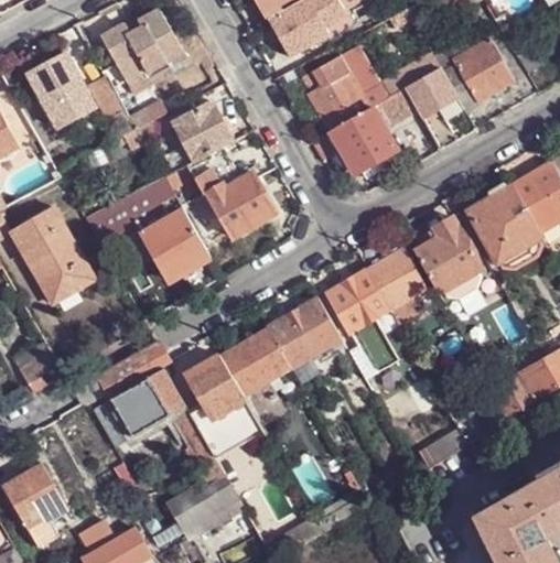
[(254,0),(262,15),(290,0),(254,0)]
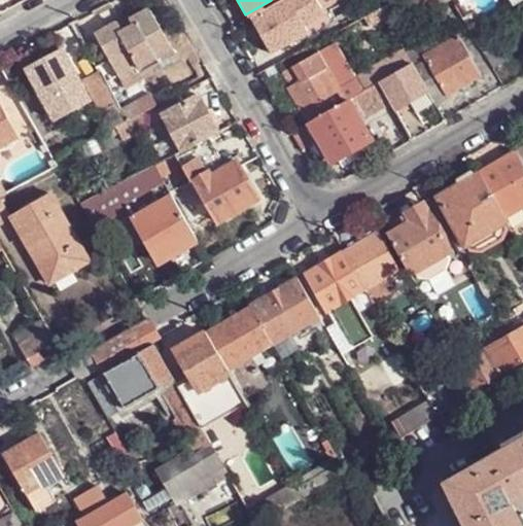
[(271,0),(245,14),(247,18),(276,0),(271,0)]
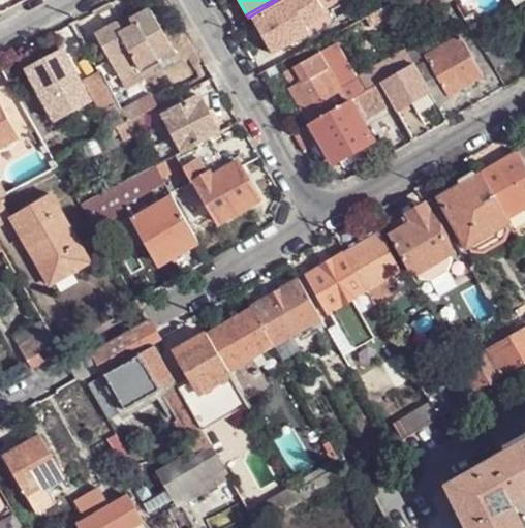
[(277,0),(248,18),(256,33),(268,53),(290,40),(285,34),(300,26),(285,0),(277,0)]
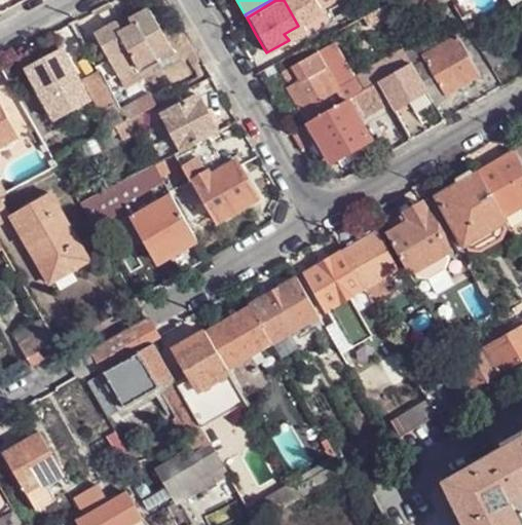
[(284,0),(298,26),(320,13),(312,0),(284,0)]
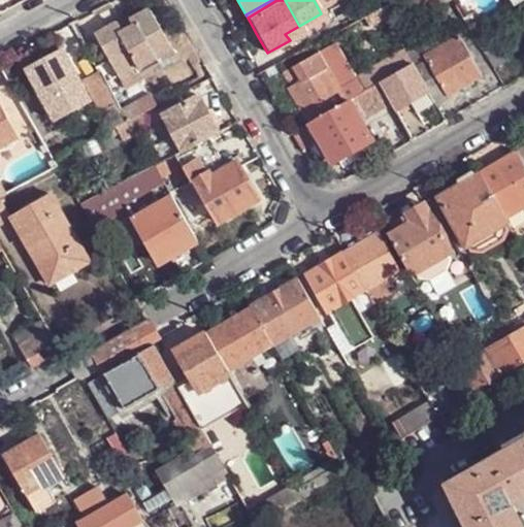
[(393,0),(377,9),(380,15),(401,4),(399,0),(393,0)]
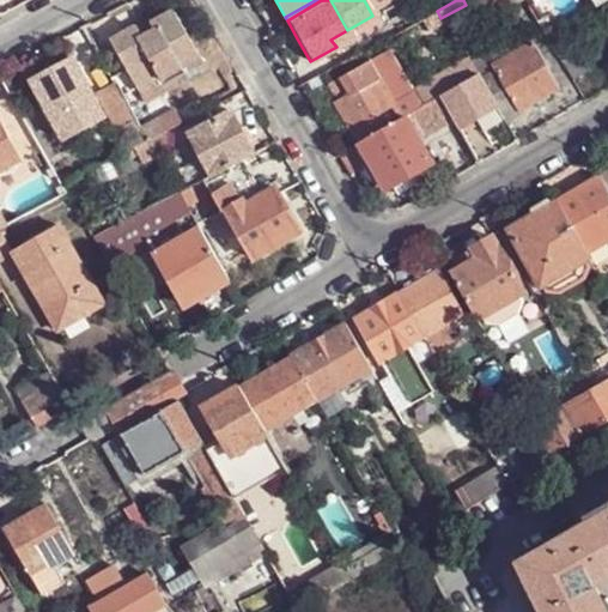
[(463,0),(466,5),(472,14),(494,0),(463,0)]
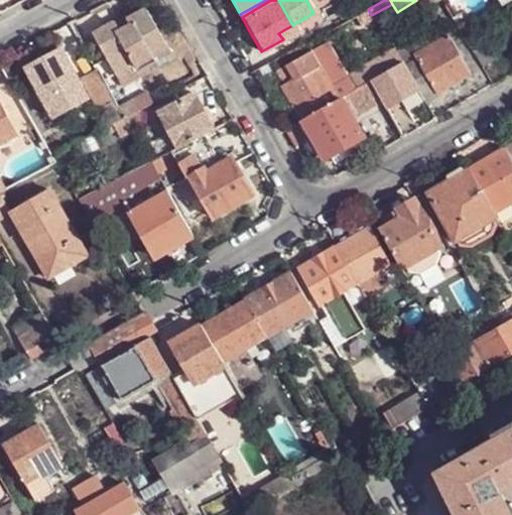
[(422,0),(438,25),(451,18),(439,0),(422,0)]
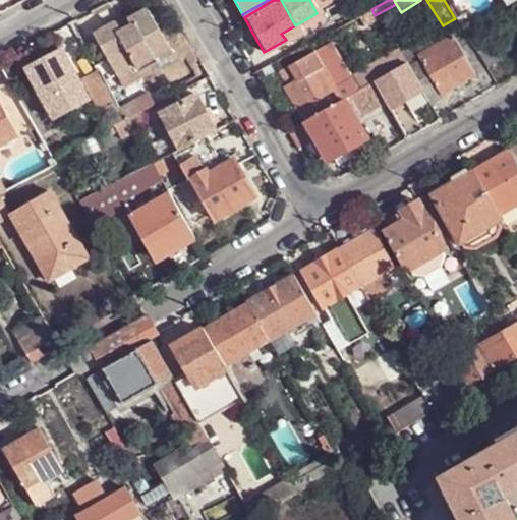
[(92,33),(120,84),(172,55),(161,34),(147,9),(130,17),(126,19),(128,22),(118,29),(113,20),(92,33)]
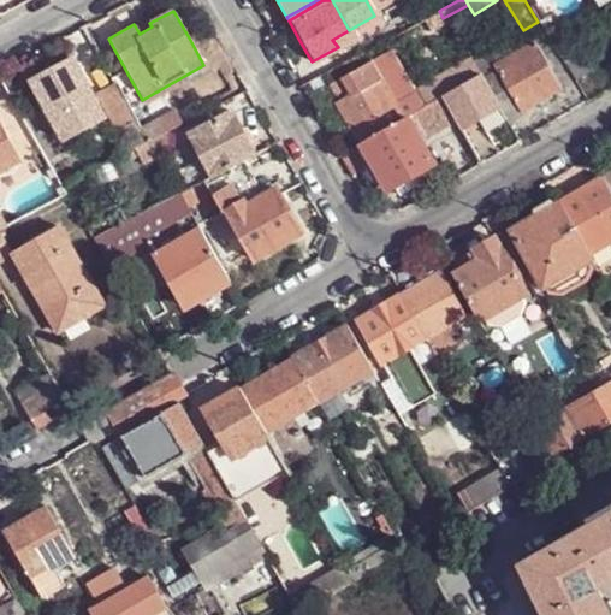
[(443,18),(439,11),(419,22),(425,33),(445,21),(443,18)]
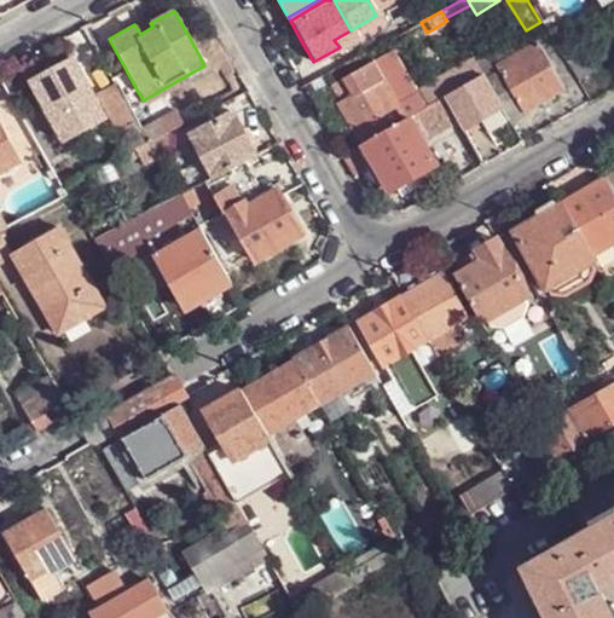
[(151,15),(134,24),(140,34),(152,27),(150,23),(155,21),(151,15)]
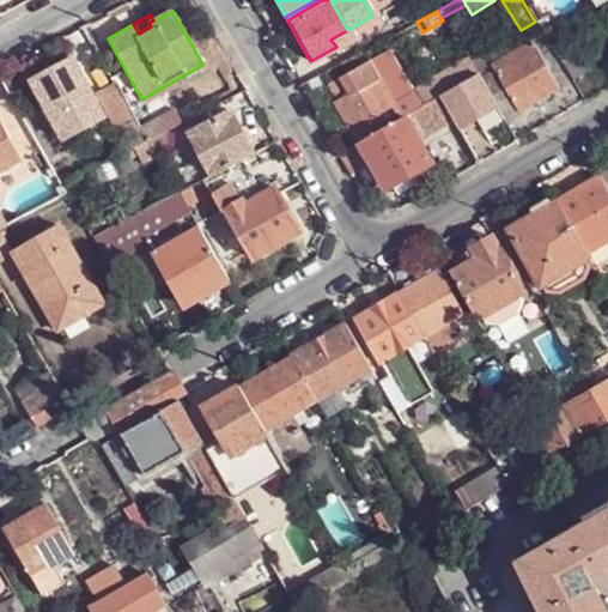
[(352,38),(347,30),(330,40),(336,47),(352,38)]
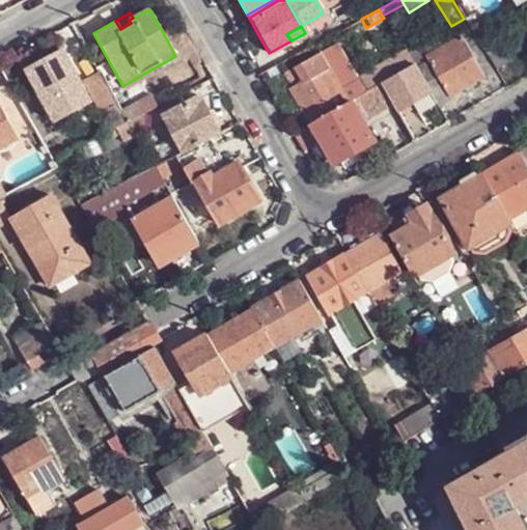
[(423,56),(441,45),(434,31),(404,50),(411,63),(413,65),(424,59),(423,56)]
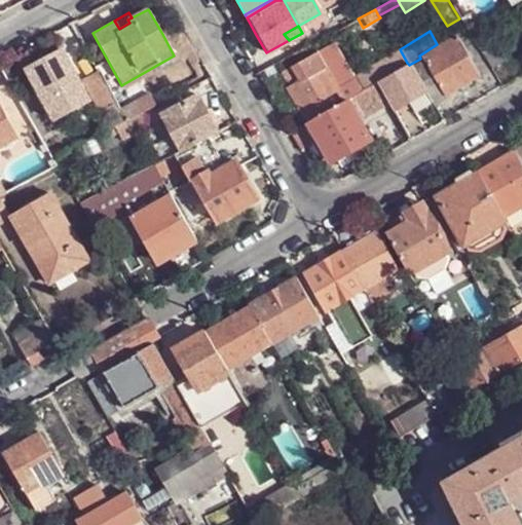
[(487,67),(501,58),(487,34),(473,42),(487,67)]
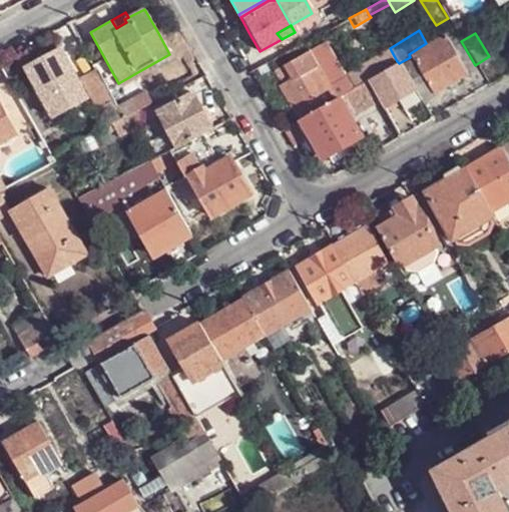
[(426,43),(409,54),(410,57),(426,85),(430,91),(465,72),(442,34),(426,43)]
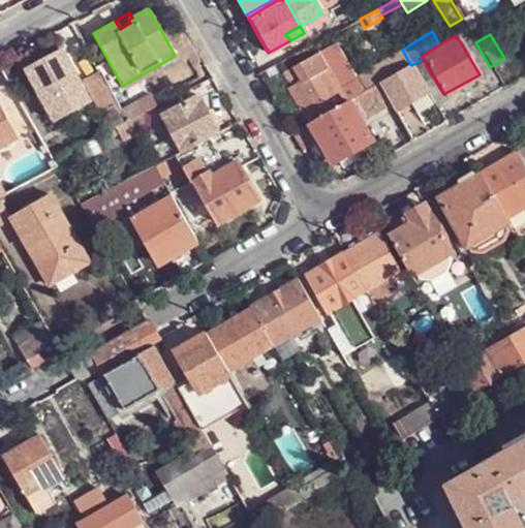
[(334,41),(290,65),(299,81),(287,88),(287,89),(297,104),(307,121),(343,101),(337,89),(350,82),(354,79),(334,41)]
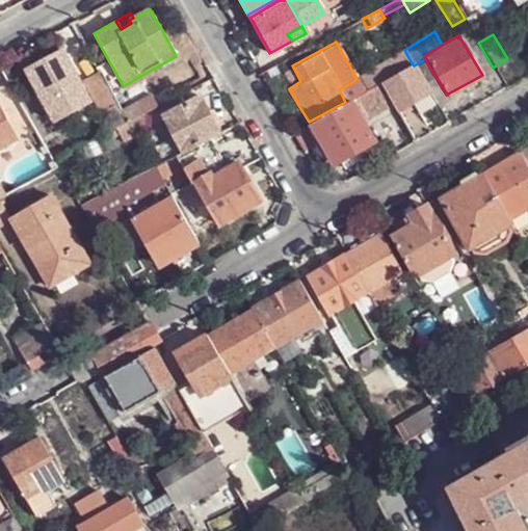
[(60,49),(24,69),(41,101),(78,82),(60,49)]
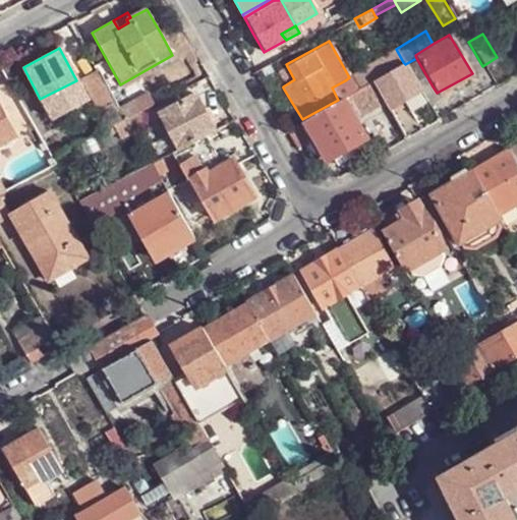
[(396,49),(374,62),(381,74),(403,62),(396,49)]
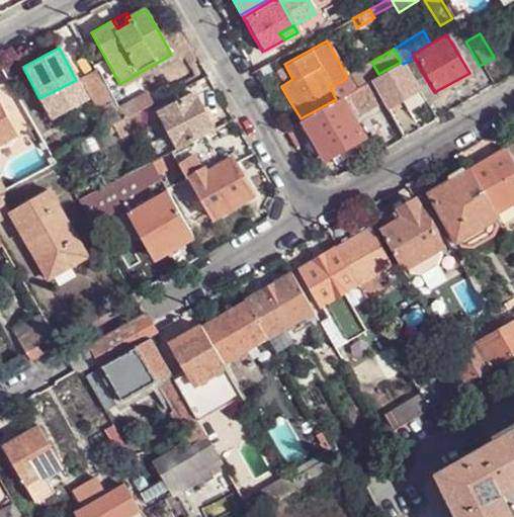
[(414,58),(403,64),(416,88),(419,92),(430,86),(414,58)]
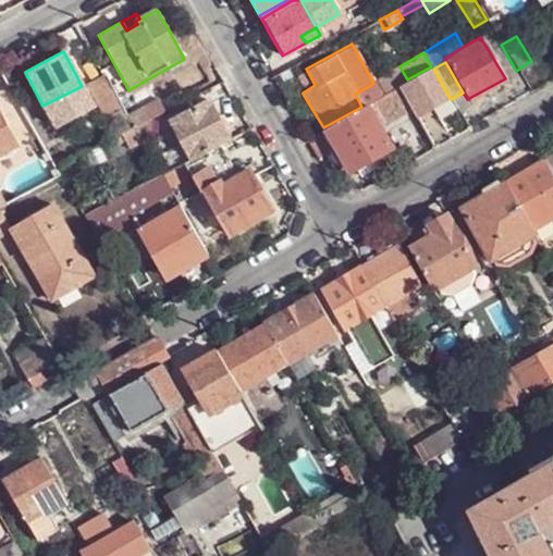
[(303,64),(282,77),(294,98),(303,94),(303,93),(315,85),(306,69),(303,64)]
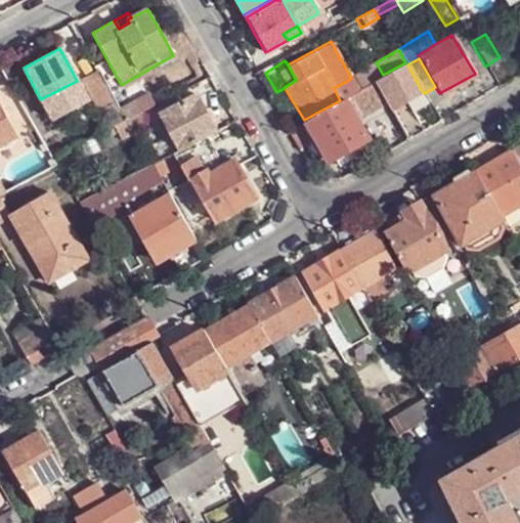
[(383,75),(374,81),(389,106),(407,97),(421,89),(407,64),(405,62),(383,75)]
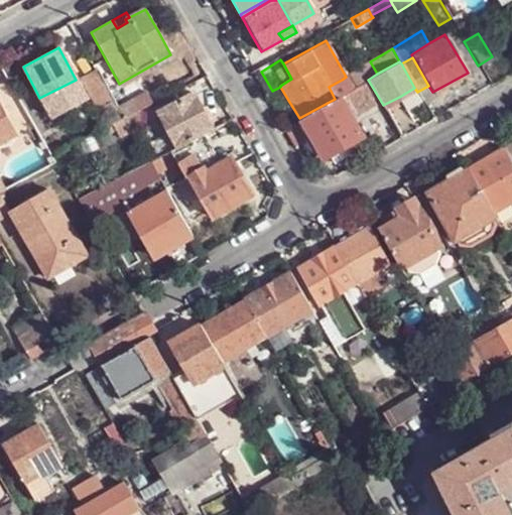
[(101,105),(111,101),(96,74),(94,71),(93,68),(79,76),(96,107),(101,105)]
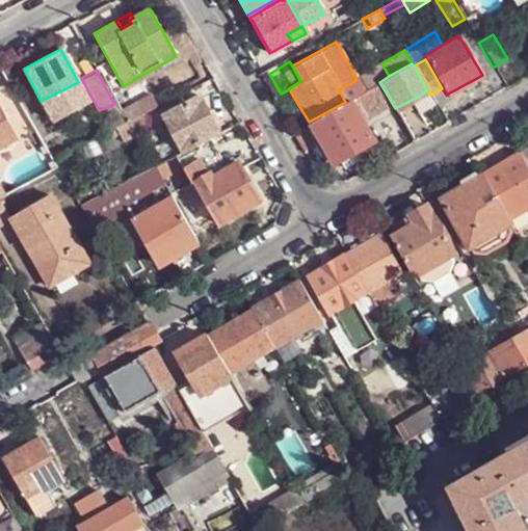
[(78,82),(41,101),(51,118),(86,100),(78,82)]
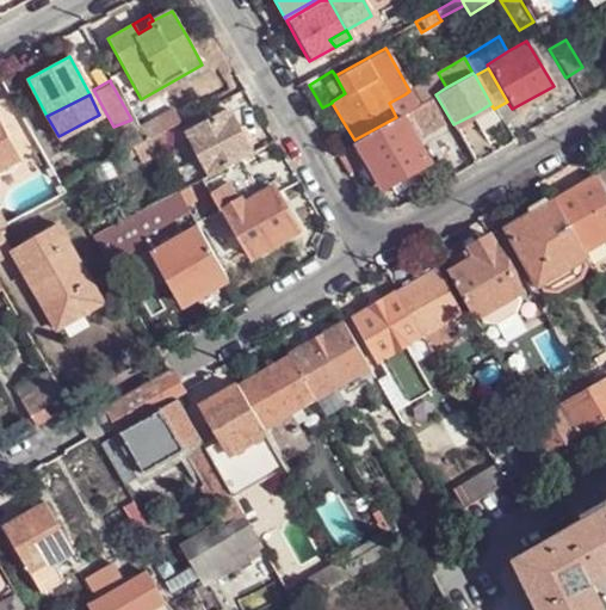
[(404,94),(389,103),(396,117),(399,116),(413,108),(404,94)]
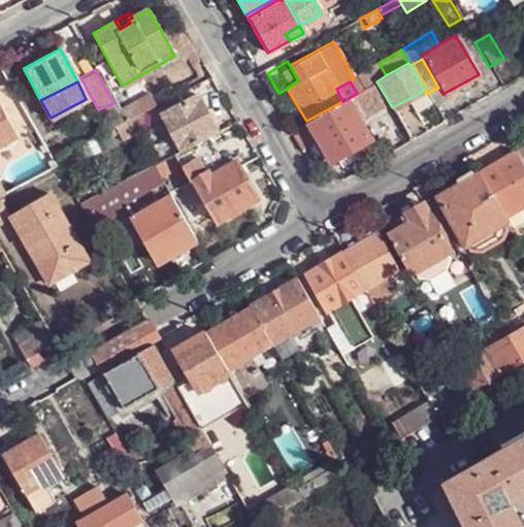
[(438,88),(427,94),(431,102),(443,94),(438,88)]
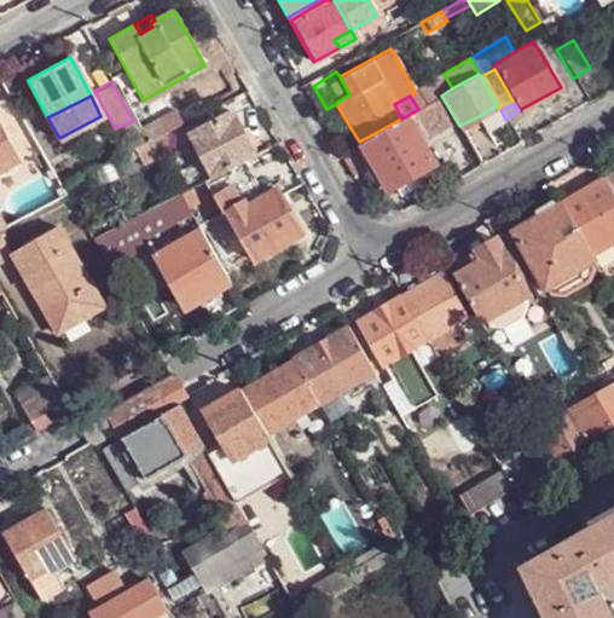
[(497,105),(481,115),(490,128),(505,120),(500,110),(497,105)]
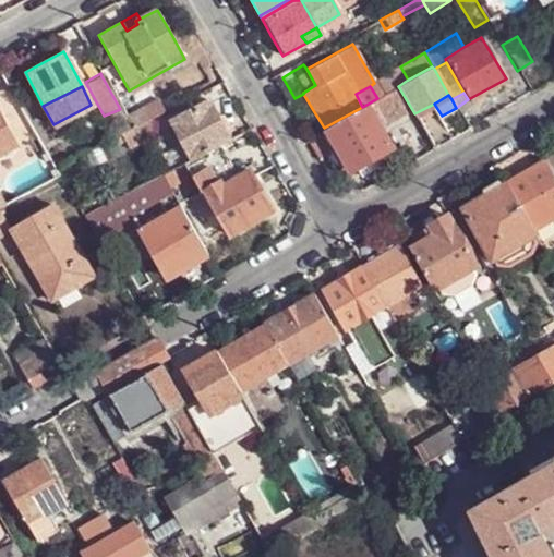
[(206,99),(168,119),(189,159),(217,144),(228,138),(217,118),(206,99)]
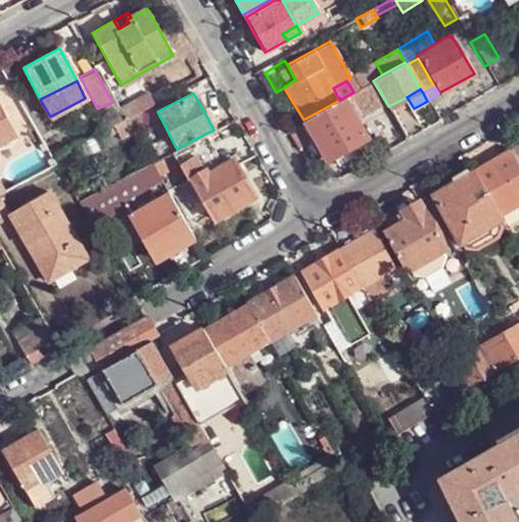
[(0,144),(14,137),(1,111),(7,107),(1,97),(0,97),(0,144)]
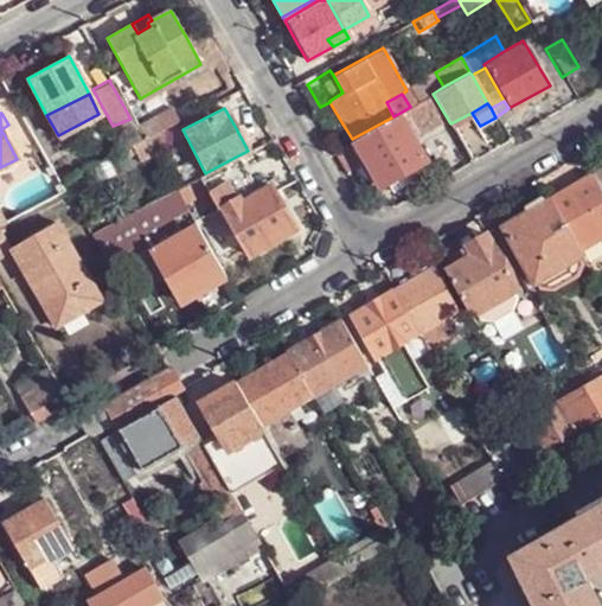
[(98,114),(58,135),(61,140),(101,119),(98,114)]
